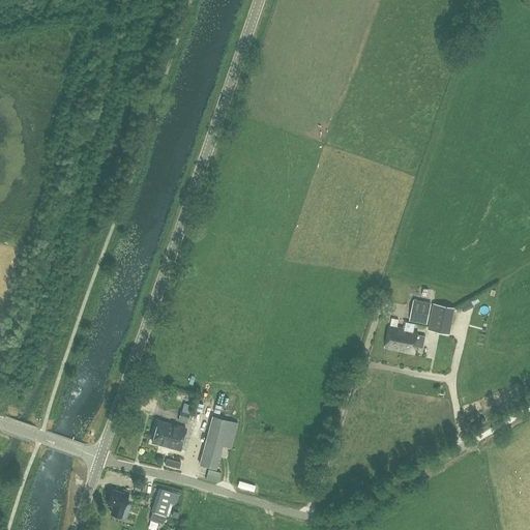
[(410,320),(427,323),(431,303),(414,300),(410,320)]
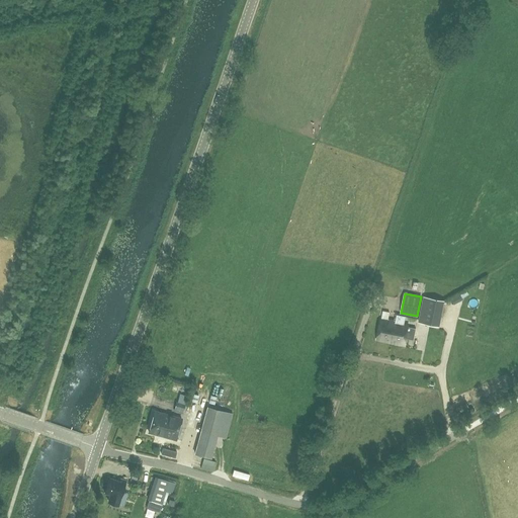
[(420,322),(431,325),(438,326),(442,300),(435,298),(425,296),(420,322)]
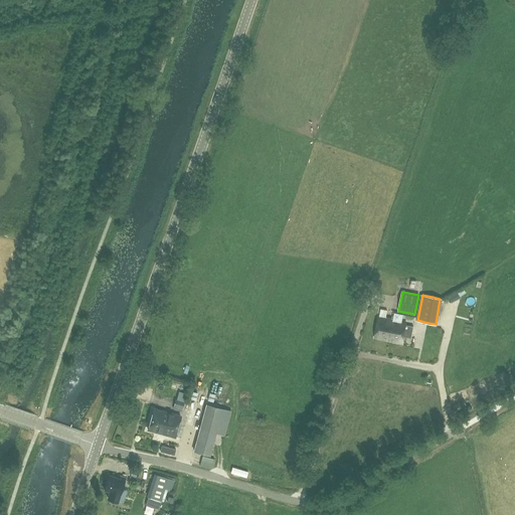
[(401,344),(406,322),(401,321),(403,315),(394,313),(392,320),(388,341),(401,344)]
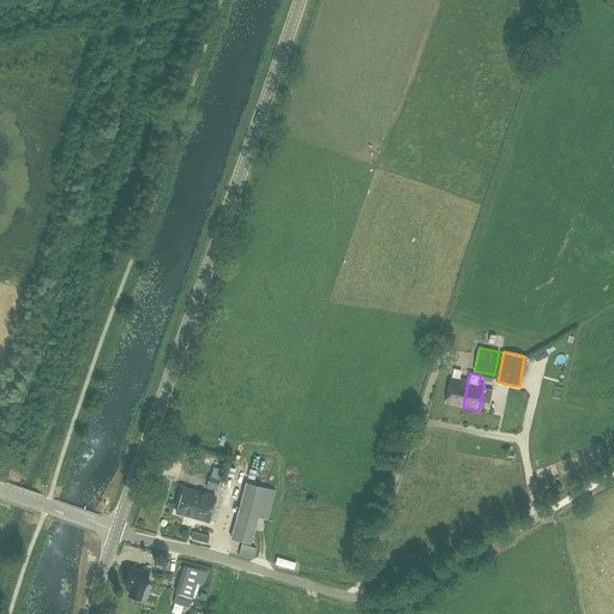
[(447,403),(463,407),(468,381),(452,378),(447,403)]
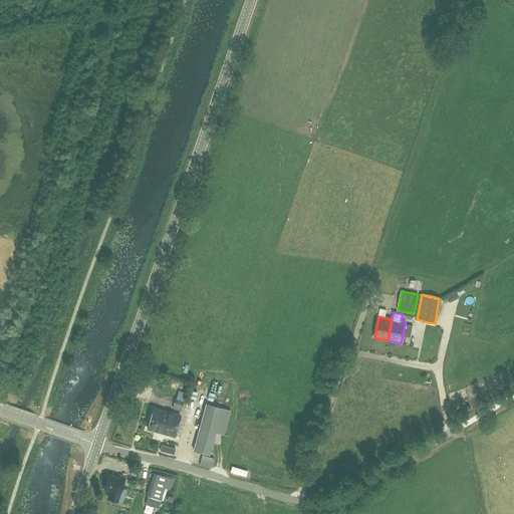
[(184,401),(175,398),(172,408),(181,411),(184,401)]
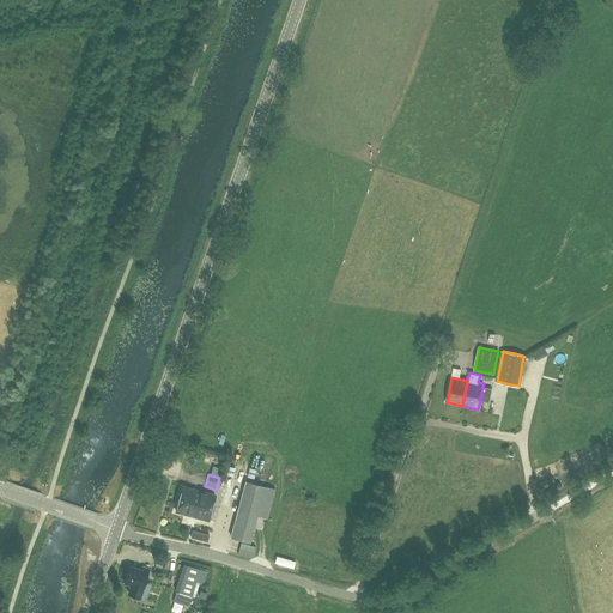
[(246,480),(230,536),(250,542),(258,515),(267,519),(275,489),(246,480)]
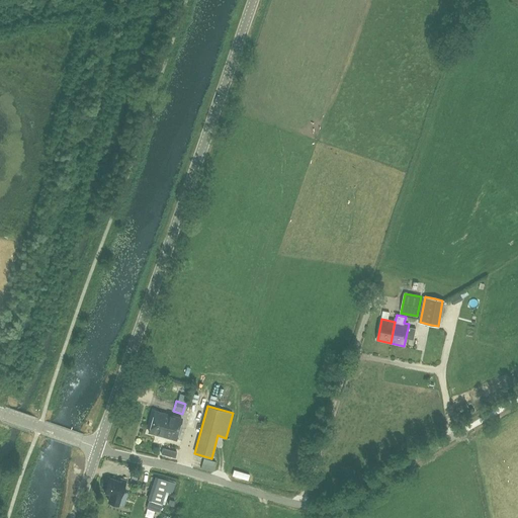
[(179,427),(181,418),(154,411),(151,423),(161,426),(162,422),(170,424),(171,423),(173,424),(172,426),(179,427)]
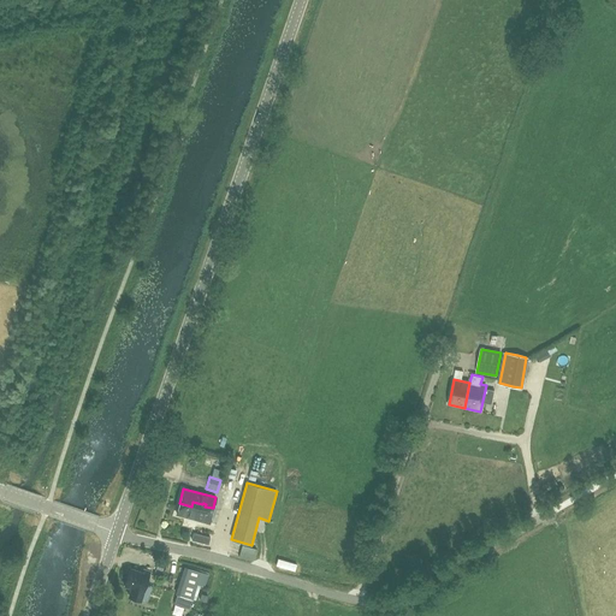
[(208,522),(213,508),(205,507),(206,504),(203,503),(202,504),(193,502),(191,507),(179,503),(177,514),(208,522)]
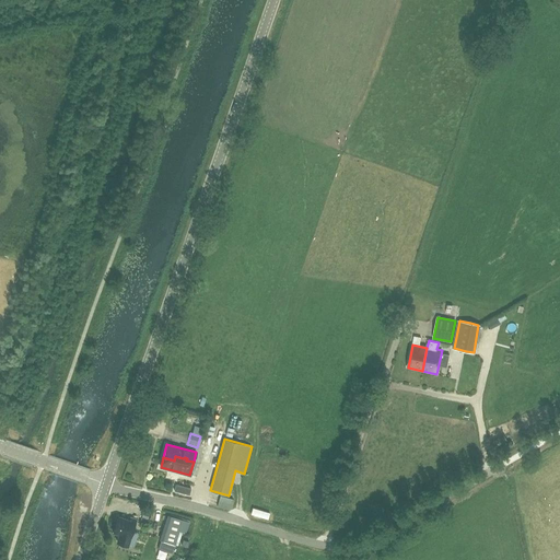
[(191,488),(176,483),(174,490),(189,494),(191,488)]
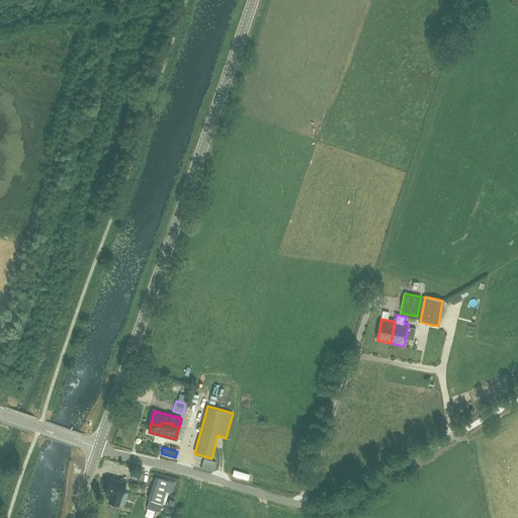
[(204,458),(201,468),(213,472),(217,461),(204,458)]
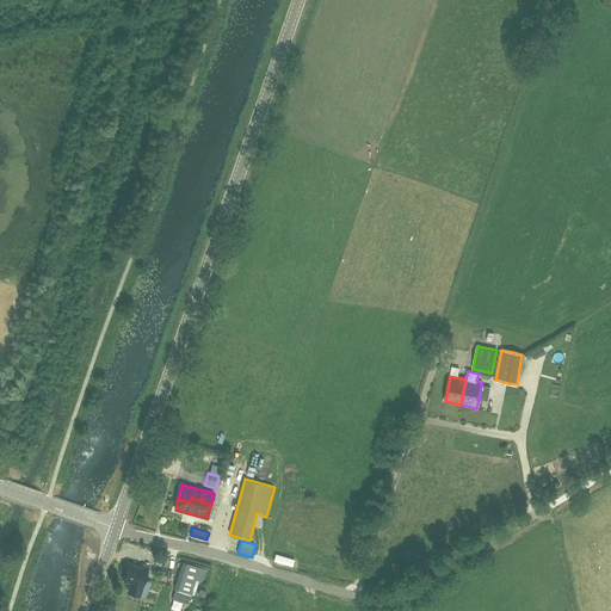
[(174,590),(191,594),(196,579),(203,581),(207,569),(183,561),(174,590)]
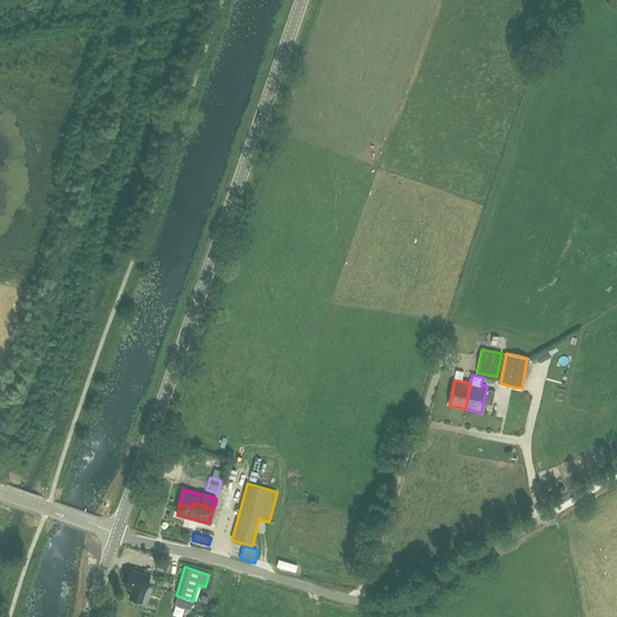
[(144,571),(142,573),(130,569),(124,587),(130,589),(128,598),(141,601),(142,600),(147,603),(153,587),(146,585),(151,571),(144,569),(144,571)]
